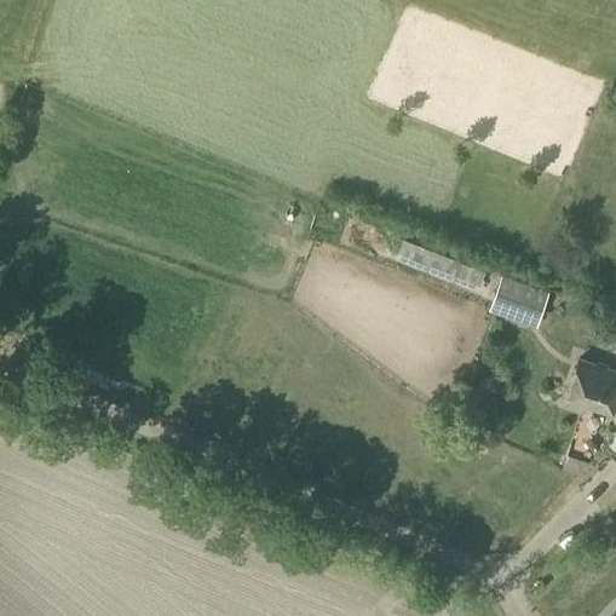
[(406,242),(398,262),(479,294),(487,275),(406,242)]
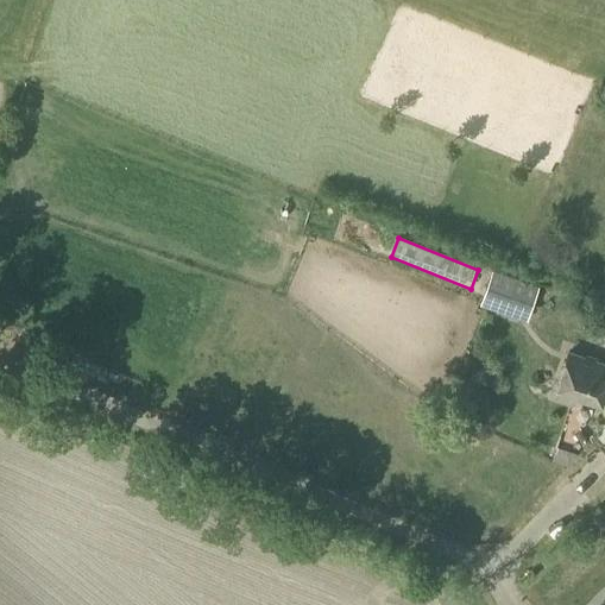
[(493,271),(480,306),(528,323),(541,288),(493,271)]
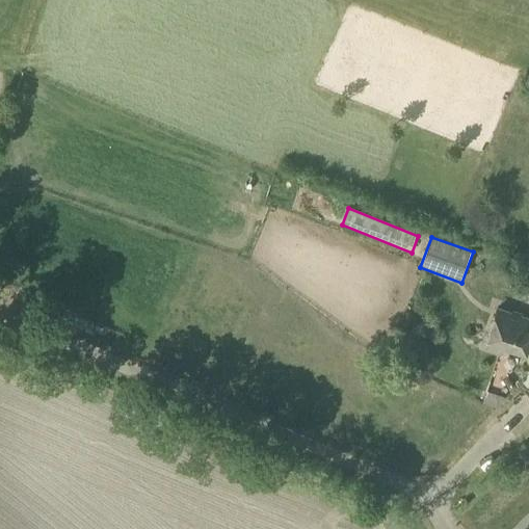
[(528,354),(528,321),(499,312),(486,349),(502,354),(505,347),(528,354)]
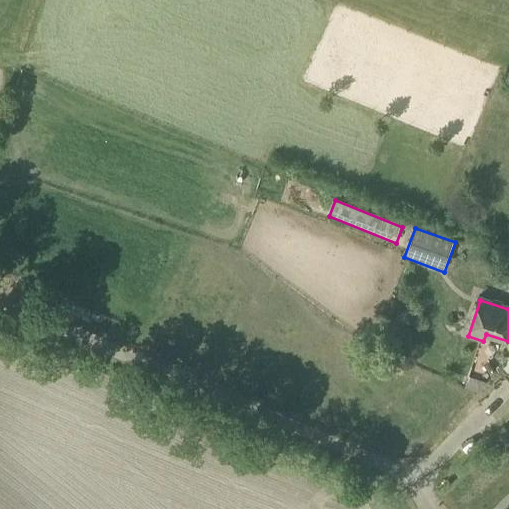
[(481,395),(489,385),(470,379),(466,390),(481,395)]
